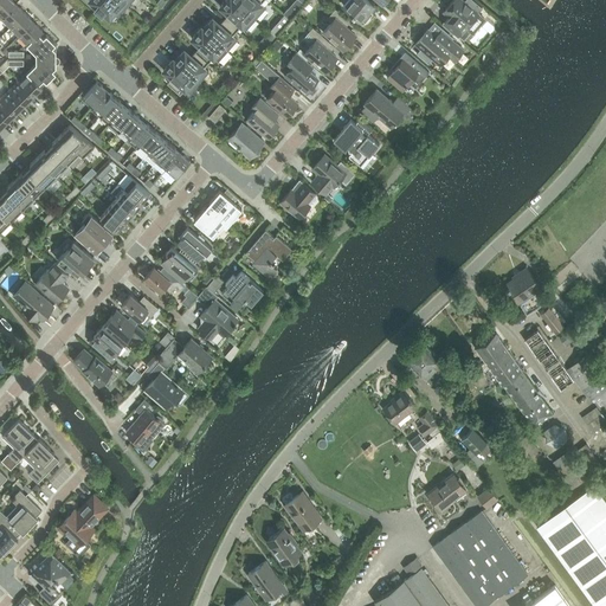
[(0,17),(1,19),(17,4),(13,0),(2,0),(0,2),(0,17)]
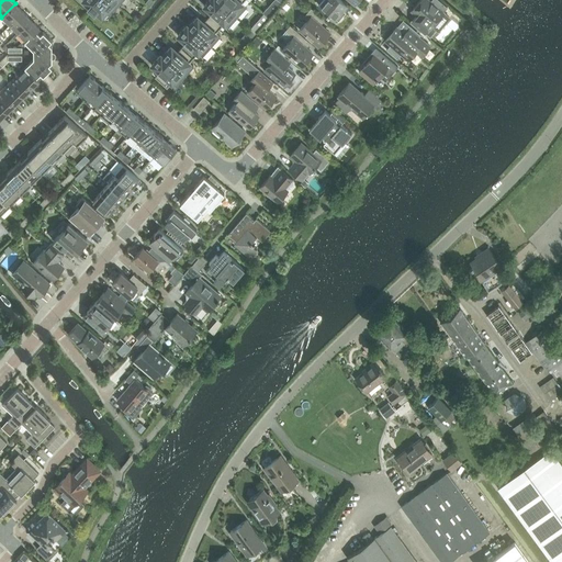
[(119,6),(112,0),(83,0),(89,4),(88,6),(94,12),(96,10),(101,15),(104,12),(109,15),(119,6)]
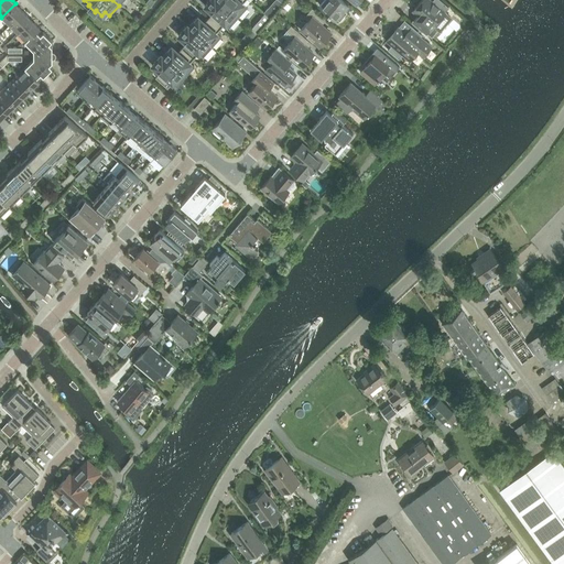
[(238,17),(219,0),(208,0),(205,6),(213,12),(208,17),(220,28),(225,23),(229,26),(238,17)]
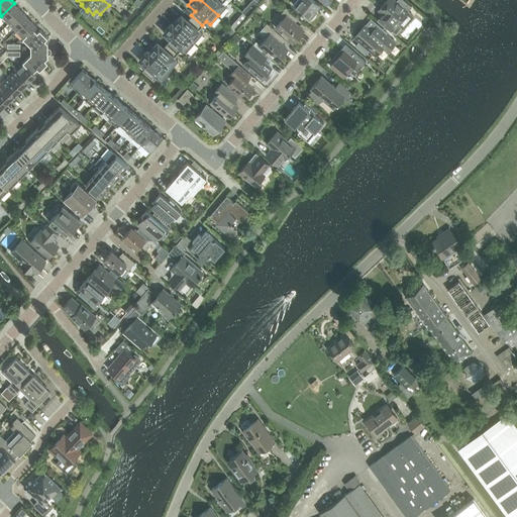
[(201,0),(218,15),(227,6),(223,2),(224,0),(201,0)]
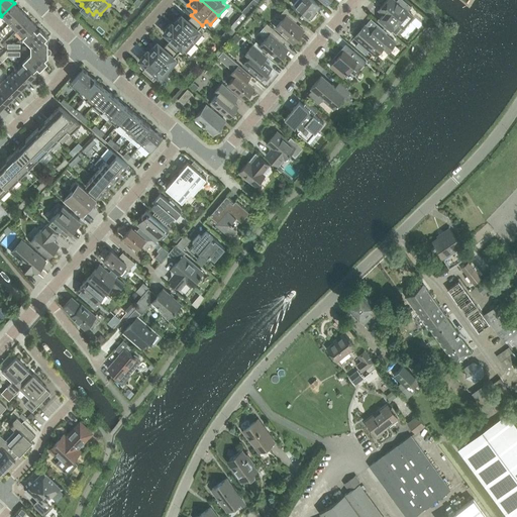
[(246,15),(259,2),(255,0),(251,0),(242,11),(246,15)]
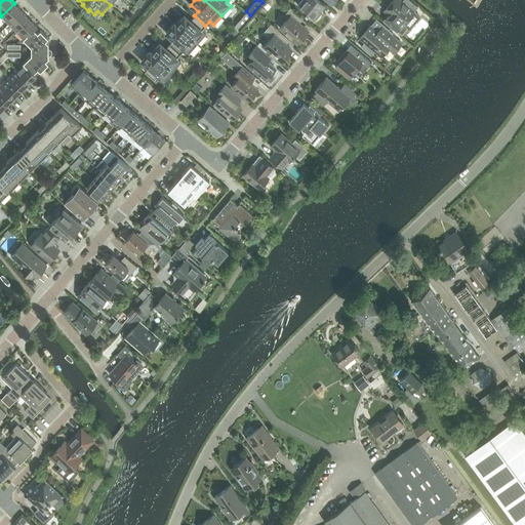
[(322,10),(326,5),(320,0),(300,0),(297,4),(312,16),(312,17),(314,19),(316,19),(323,11),(322,10)]
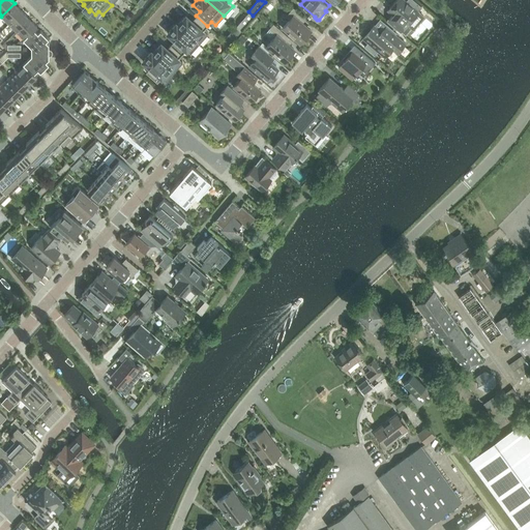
[(414,0),(406,0),(406,1),(405,0),(395,0),(390,7),(395,11),(388,20),(406,34),(412,27),(408,24),(418,11),(422,6),(414,0)]
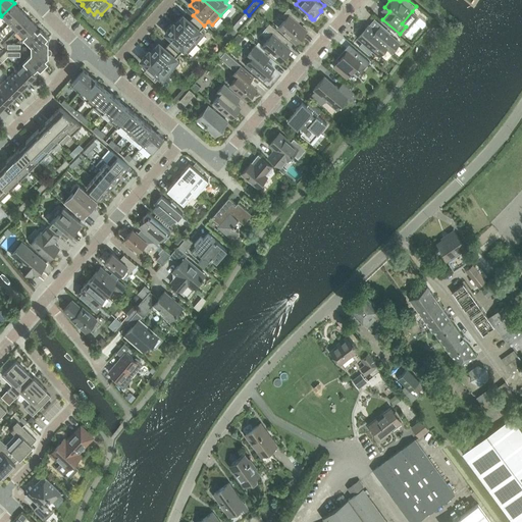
[(8,23),(21,10),(14,3),(1,16),(8,23)]
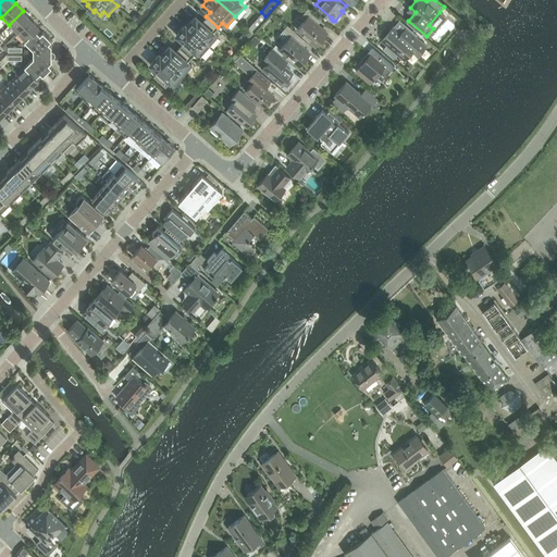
[(319,16),(308,8),(300,16),(305,20),(297,28),(317,45),(326,33),(314,22),(319,16)]
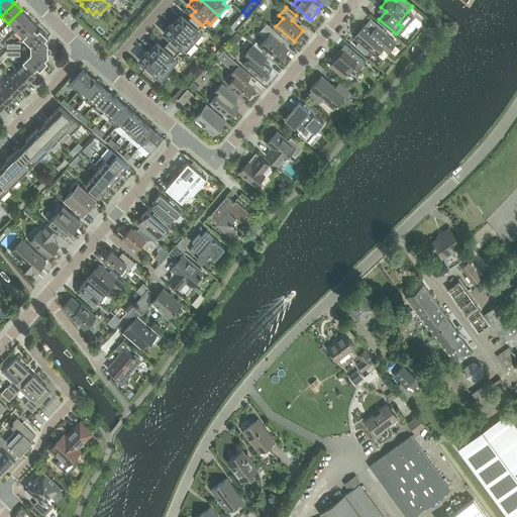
[(16,30),(28,17),(21,10),(8,23),(16,30)]
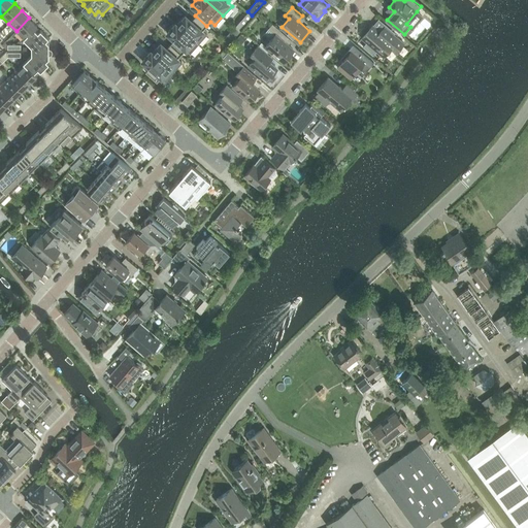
[(176,23),(175,23),(198,43),(207,34),(203,30),(206,26),(195,15),(192,20),(186,14),(177,24),(176,23)]
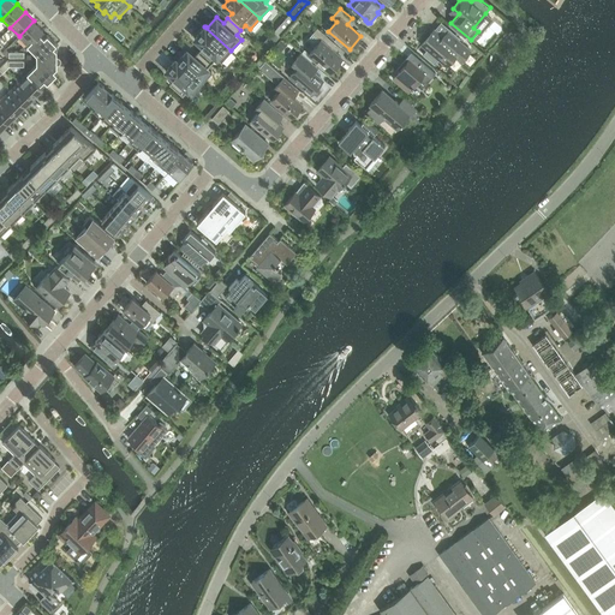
[(28,45),(43,30),(34,21),(19,36),(28,45)]
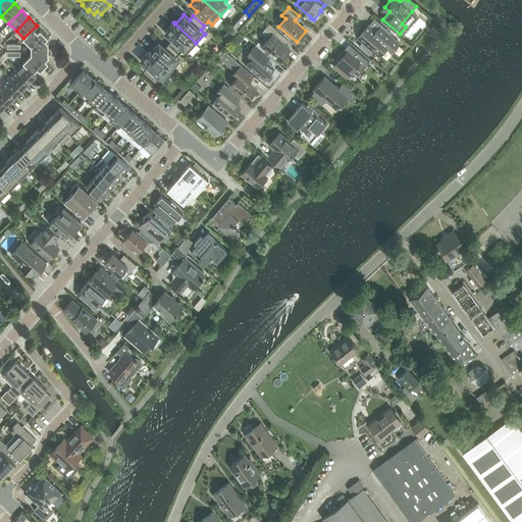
[(375,17),(358,37),(363,41),(359,46),(369,55),(373,50),(379,55),(385,47),(388,49),(397,40),(389,33),(390,32),(375,17)]
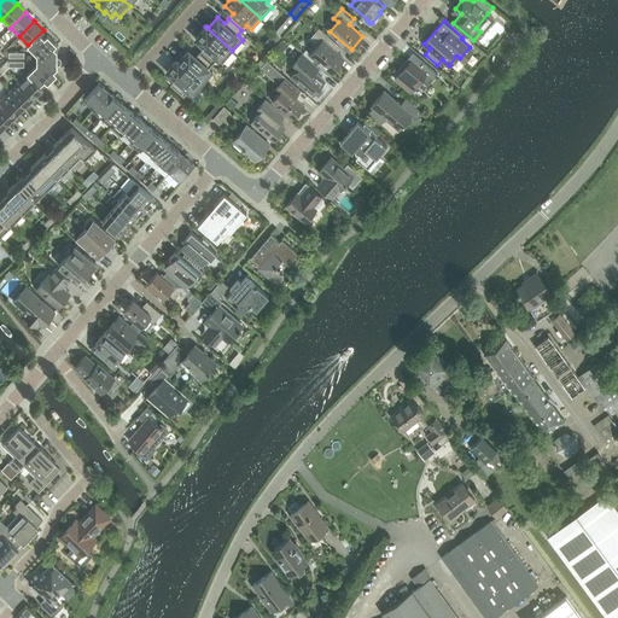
[(232,51),(205,27),(196,38),(204,46),(200,51),(214,63),(217,58),(222,62),(232,51)]
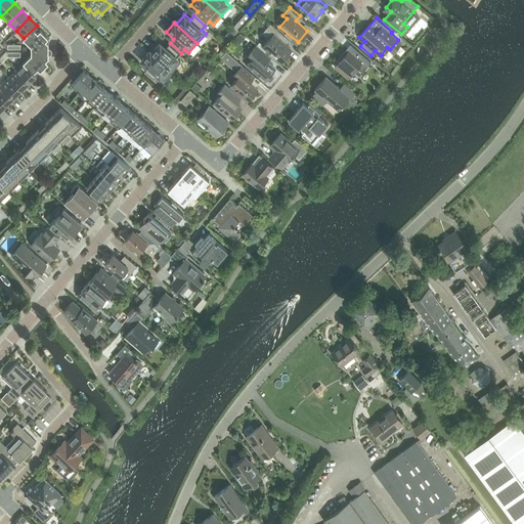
[(259,42),(257,45),(265,51),(267,49),(281,61),(292,49),(282,42),(287,37),(270,24),(266,28),(273,34),(263,45),(259,42)]
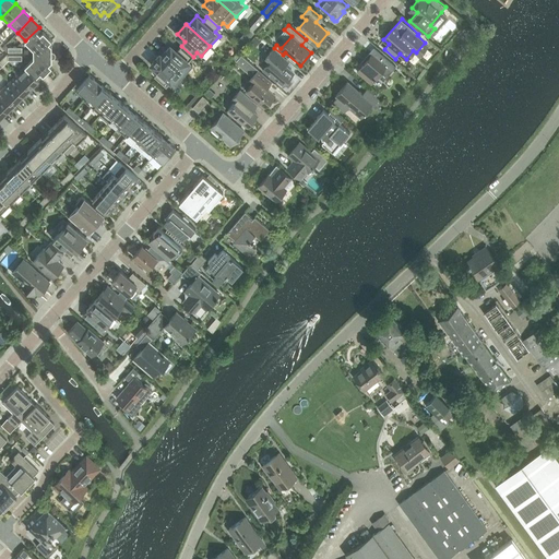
[(33,54),(52,54),(51,46),(49,43),(51,40),(39,27),(25,40),(33,49),(33,54)]
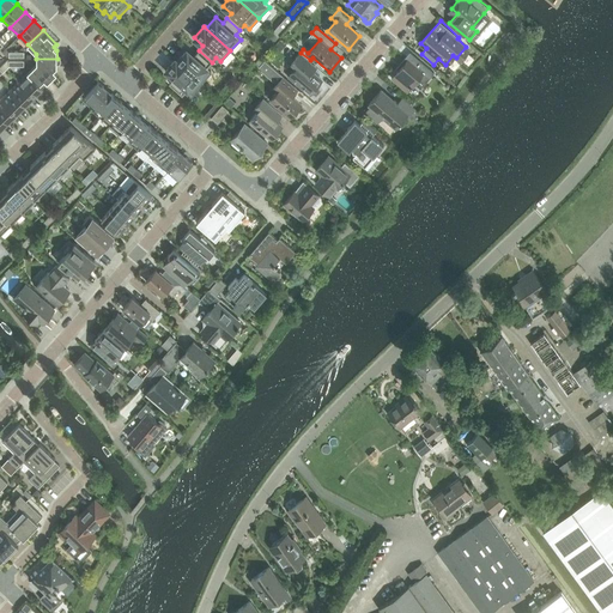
[(274,44),(280,50),(287,42),(281,36),(274,44)]
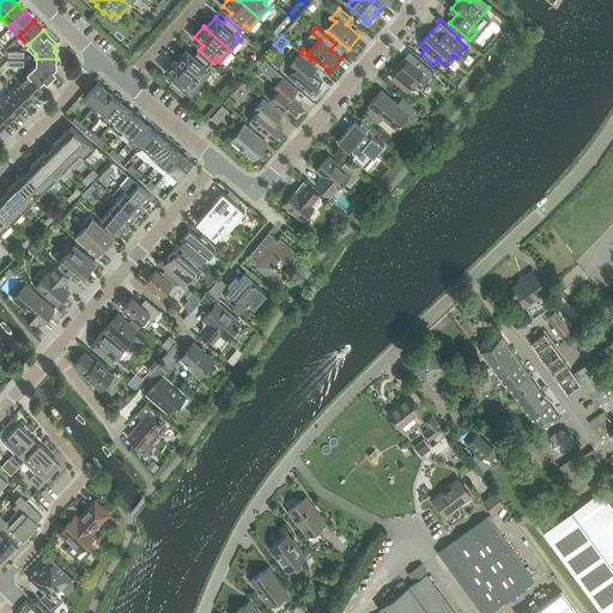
[(269,46),(265,42),(260,47),(265,52),(269,46)]
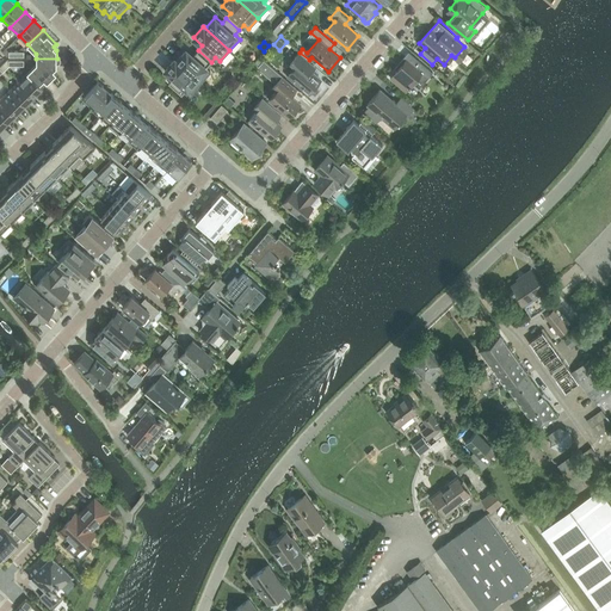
[(176,57),(174,59),(201,82),(211,72),(207,67),(211,62),(198,50),(193,55),(186,49),(177,60),(176,57)]
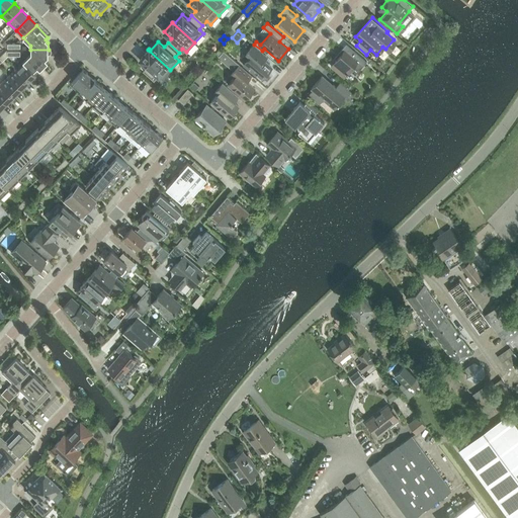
[(254,45),(250,49),(254,53),(244,64),(262,79),(272,68),(259,57),(263,52),(254,45)]
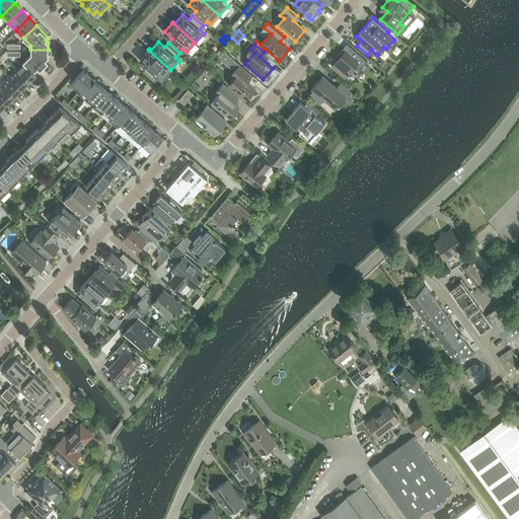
[(349,46),(331,66),(345,77),(356,65),(361,69),(364,66),(368,61),(364,58),(356,51),(349,46)]
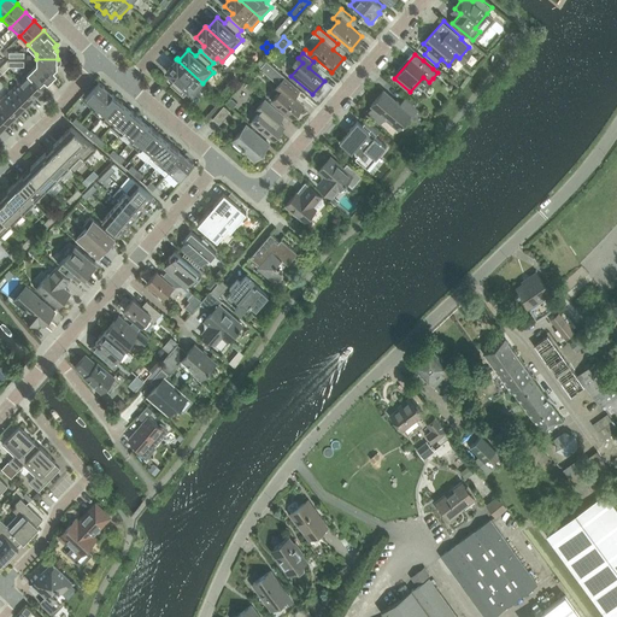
[(58,68),(58,59),(36,59),(36,64),(28,72),(43,88),(58,74),(54,71),(58,68)]
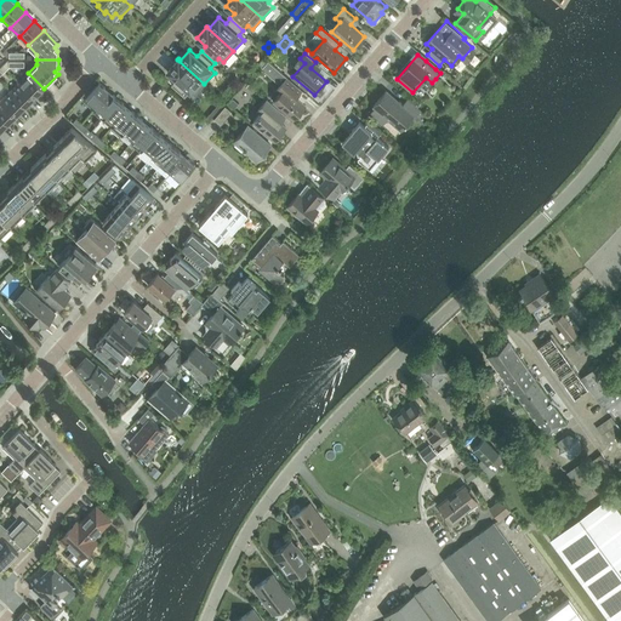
[(204,84),(177,60),(167,70),(176,79),(171,84),(184,96),(189,91),(194,95),(204,84)]
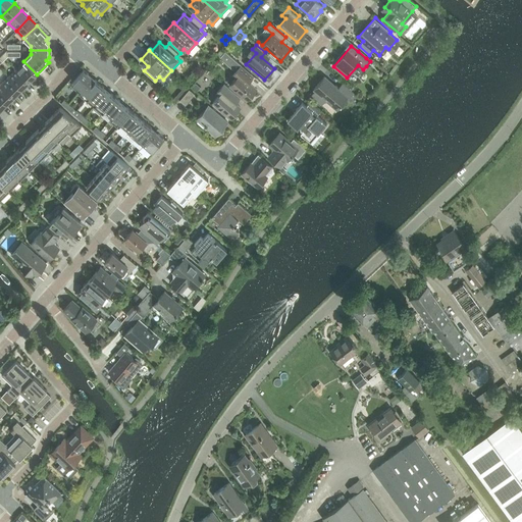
[(226,52),(220,58),(236,71),(231,75),(236,79),(230,85),(247,99),(256,89),(252,85),(245,79),(251,72),(241,64),(226,52)]
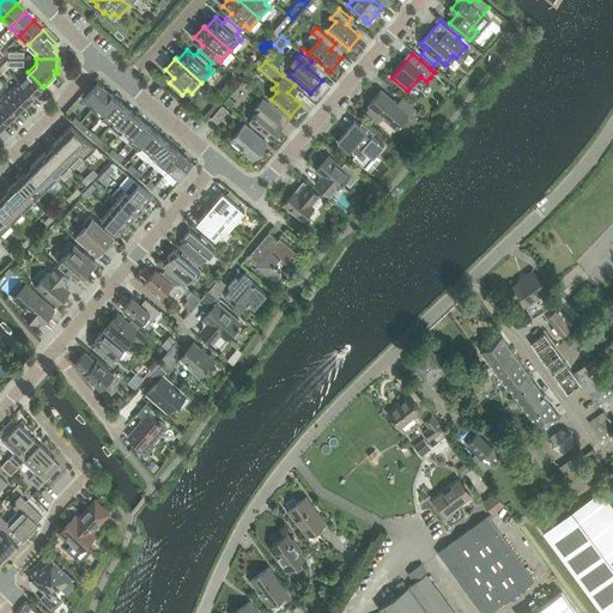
[(35,96),(43,87),(28,72),(19,80),(35,96)]
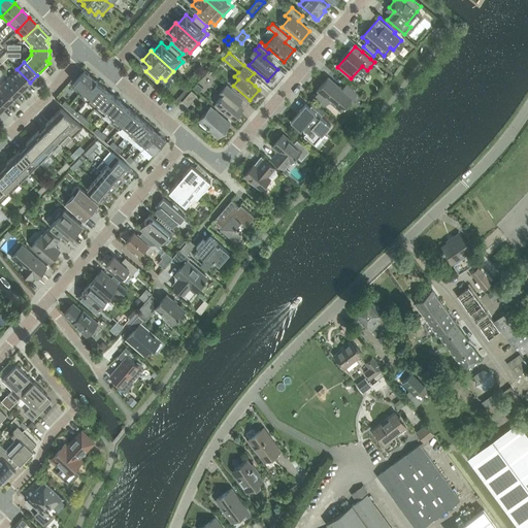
[(23,90),(30,83),(17,69),(9,76),(23,90)]
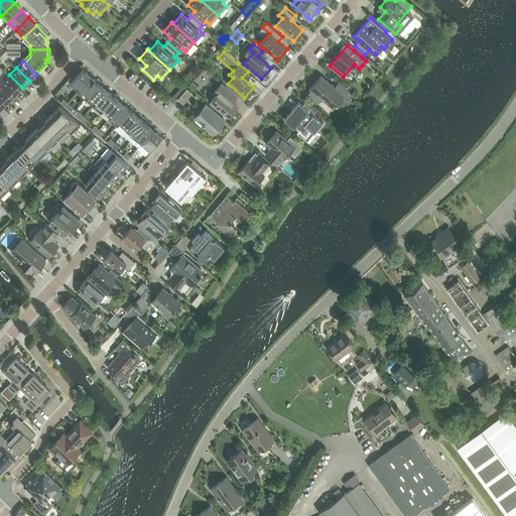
[(79,91),(91,76),(83,69),(70,84),(79,91)]
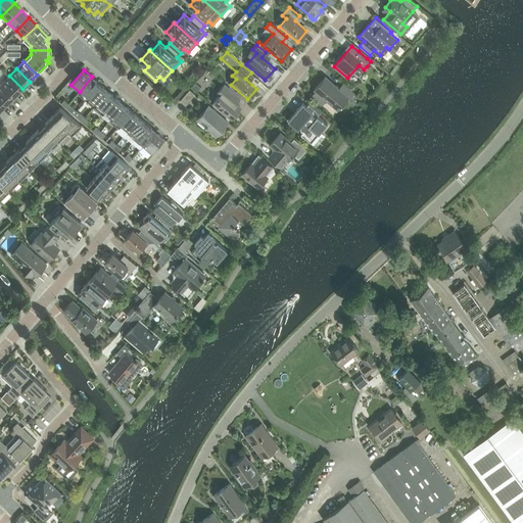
[(14,96),(22,89),(9,76),(1,84),(14,96)]
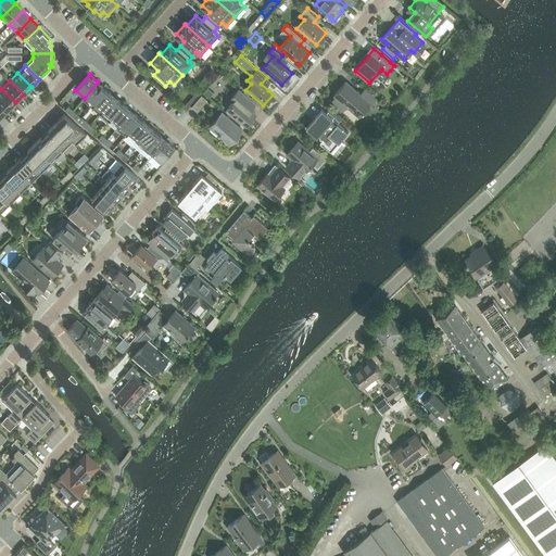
[(92,104),(106,89),(98,81),(85,98),(92,104)]
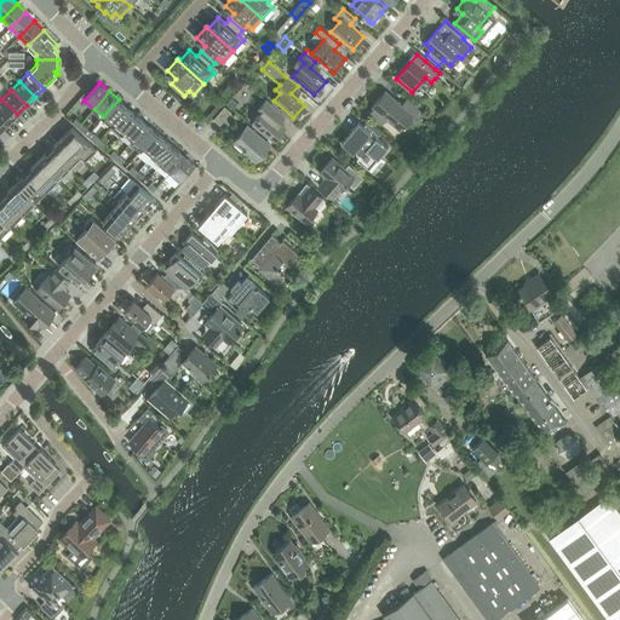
[(414,116),(419,110),(407,99),(402,104),(385,91),(373,105),(375,107),(371,113),(383,124),(388,118),(401,128),(413,114),(414,116)]
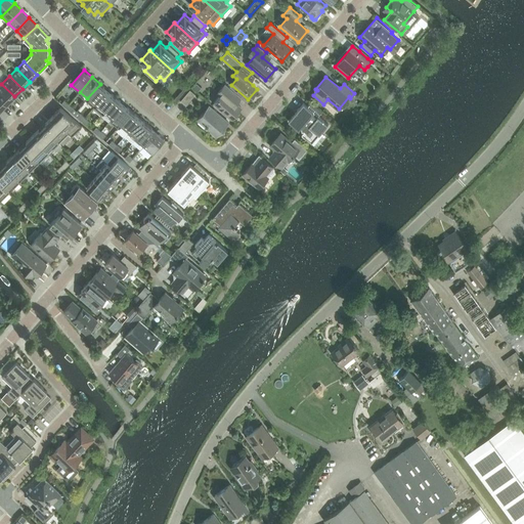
[(0,96),(7,104),(14,96),(1,84),(0,84),(0,96)]
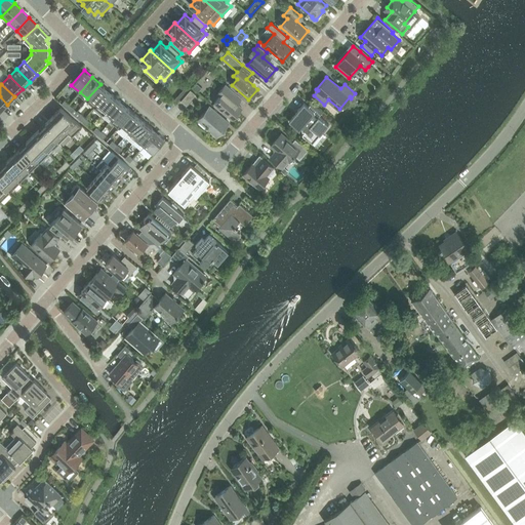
[(95,106),(108,90),(101,84),(87,98),(95,106)]
